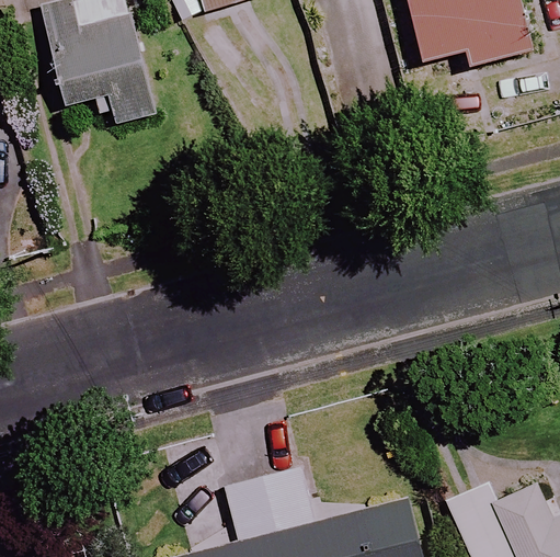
[(157,114),(128,0),(38,0),(65,103),(107,92),(115,125),(157,114)]
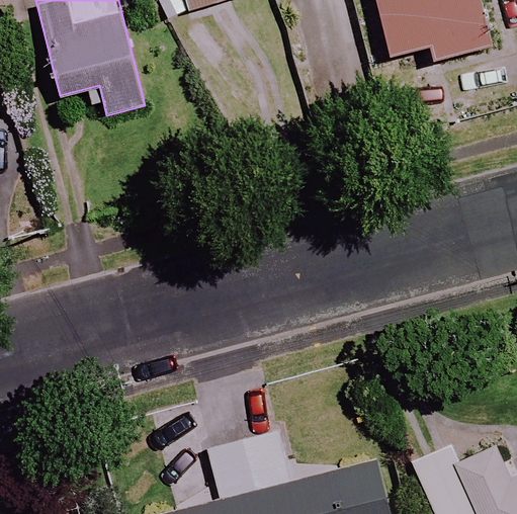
[(181,0),(184,11),(231,0),(181,0)]
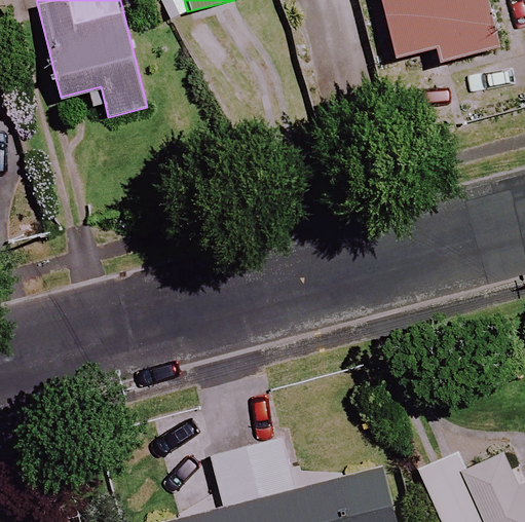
[(382,0),(394,62),(433,54),(434,65),(504,51),(496,9),(494,0),(382,0)]
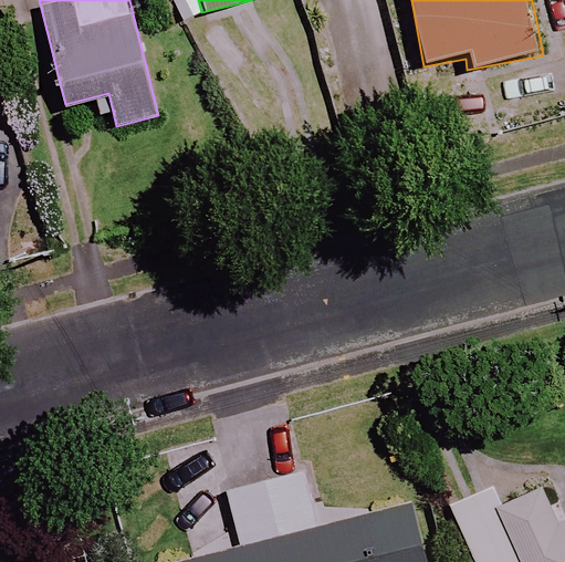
[(223,489),(238,547),(174,561),(431,561),(417,501),(314,527),(301,469),(223,489)]
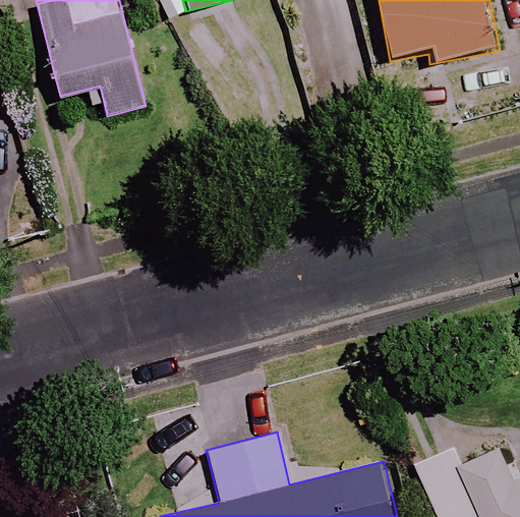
[(519,516),(519,477),(512,481),(498,450),(461,467),(453,449),(415,466),(438,516),(519,516)]
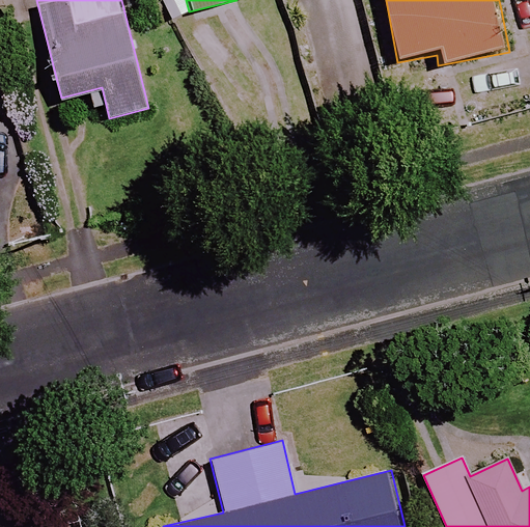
All buildings are outlined.
